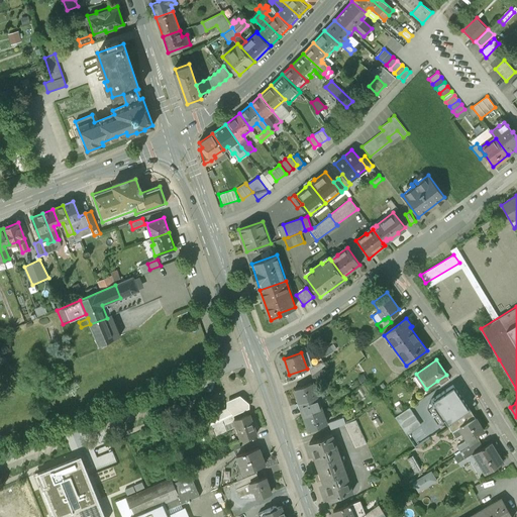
[(323,362),(309,367),(312,375),(321,368),(325,365),(323,362)]
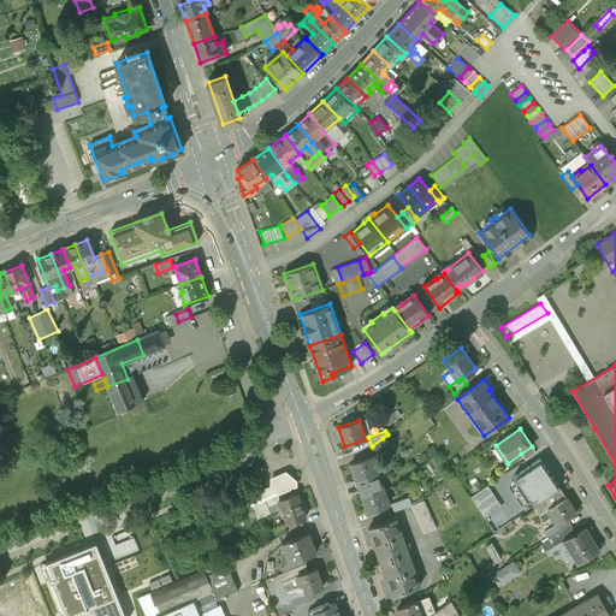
[(372,446),(371,446),(374,455),(388,445),(383,438),(372,446)]
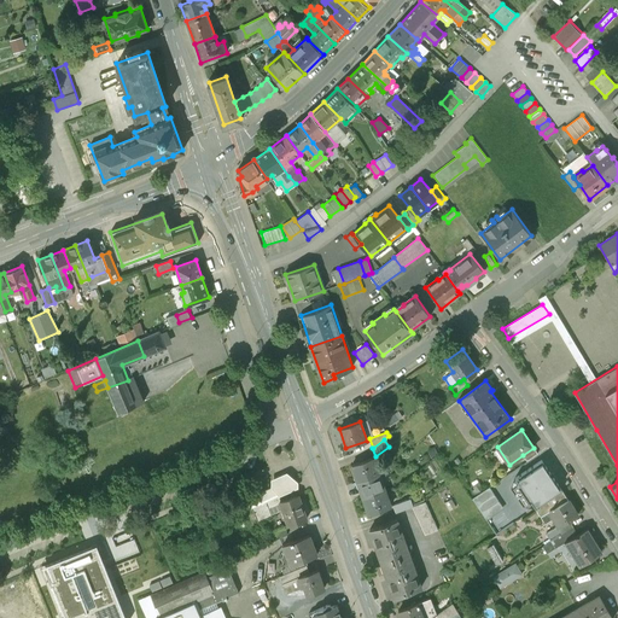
[(534,448),(523,455),(526,461),(537,454),(534,448)]
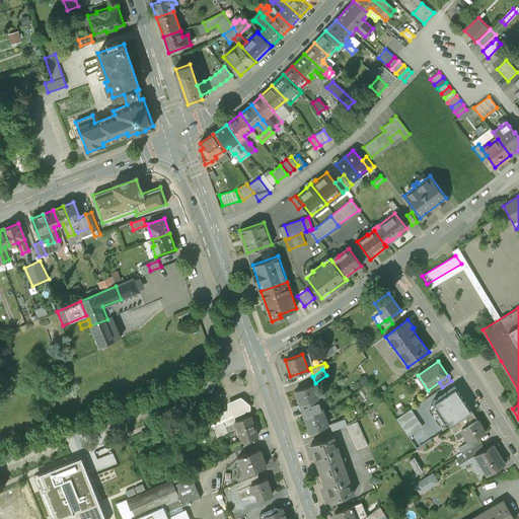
[(313,383),(295,389),(300,403),(317,397),(316,391),(314,392),(311,384),(313,384),(313,383)]
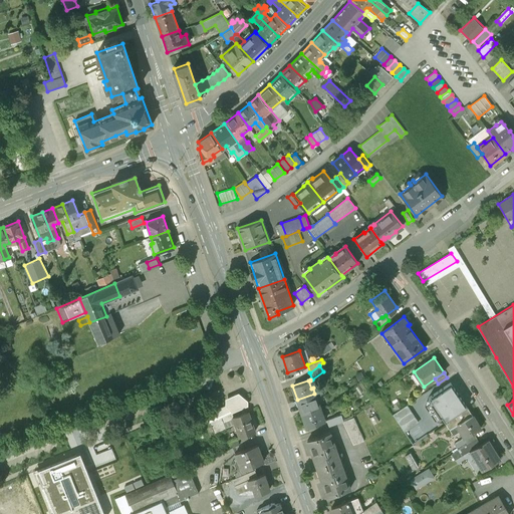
[(445,423),(467,408),(460,397),(459,398),(457,394),(458,393),(450,382),(428,398),(432,403),(430,404),(440,419),(442,418),(445,423)]
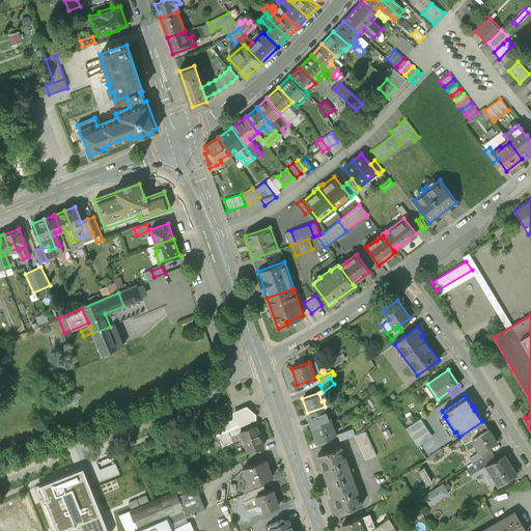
[(235,417),(213,427),(222,448),(233,442),(230,435),(241,431),(240,430),(242,429),(239,423),(250,418),(250,412),(244,407),(235,410),(235,417)]
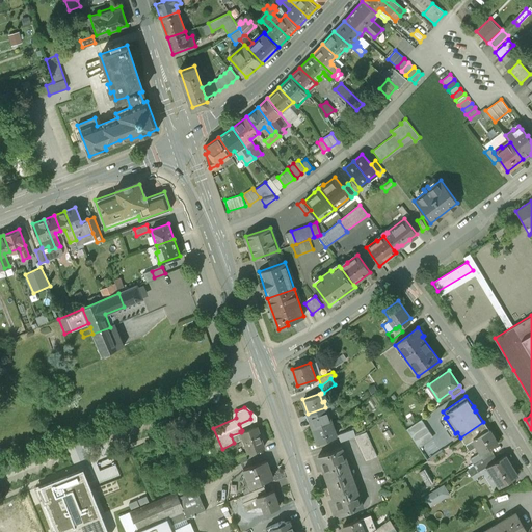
[(325,407),(308,414),(313,428),(330,422),(328,416),(327,417),(324,408),(326,407),(325,407)]
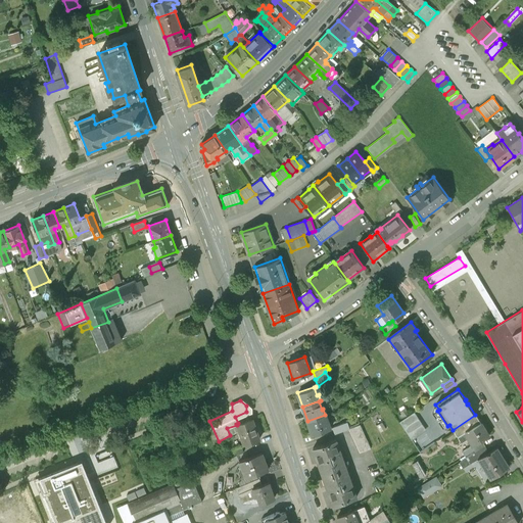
[(405,409),(397,414),(401,420),(409,415),(405,409)]
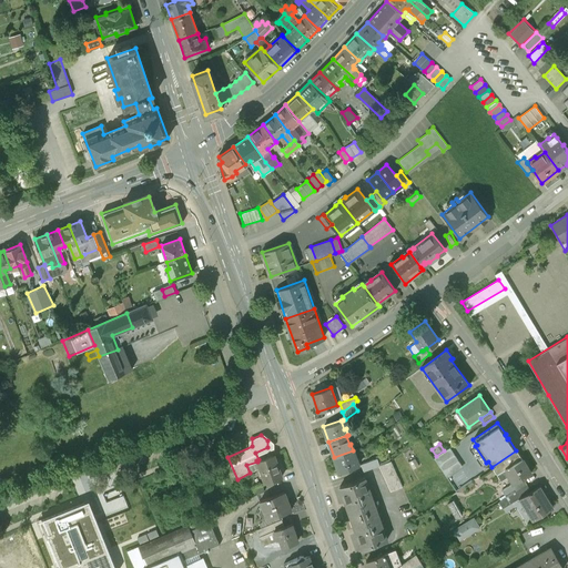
[(444,450),(436,456),(433,458),(447,478),(460,468),(447,448),(444,450)]
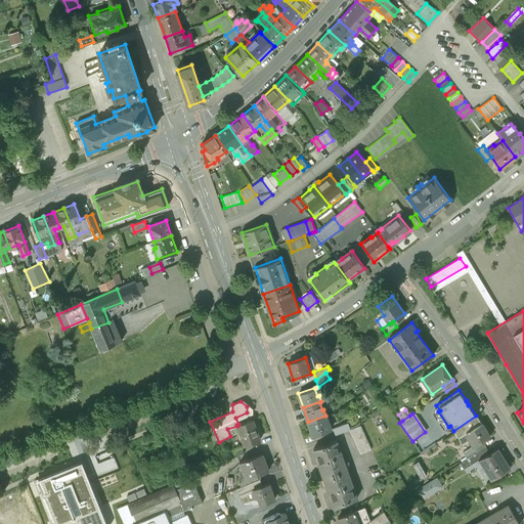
[(325,416),(308,422),(313,435),(331,429),(329,429),(326,422),(328,421),(325,416)]
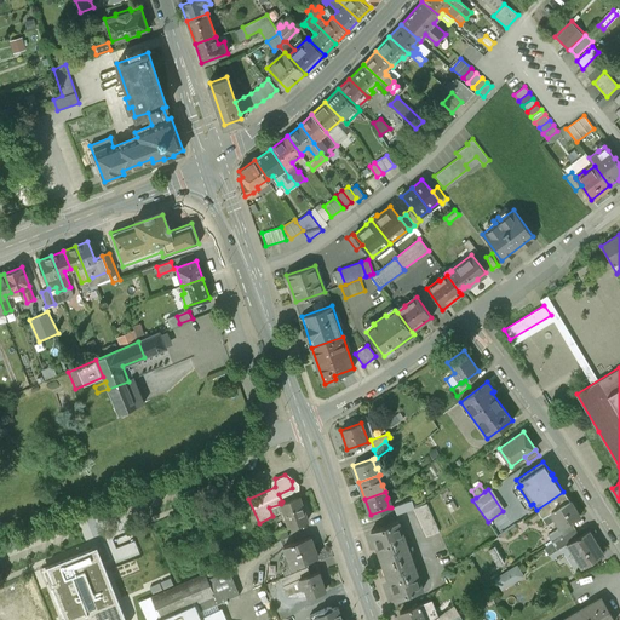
[(579,517),(563,492),(537,510),(546,524),(555,520),(560,527),(561,528),(570,522),(579,517)]
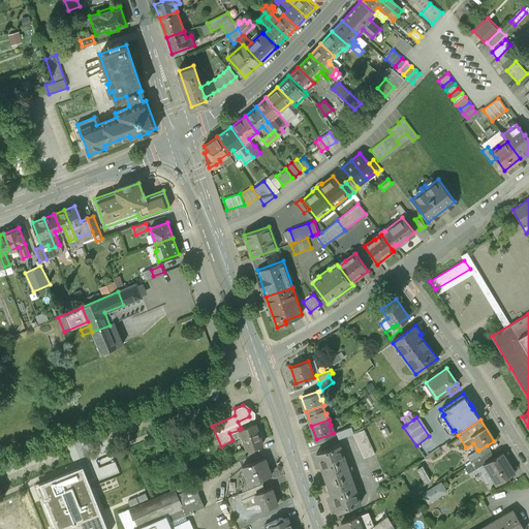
[(241,428),(239,429),(240,430),(246,449),(262,443),(255,423),(241,428)]
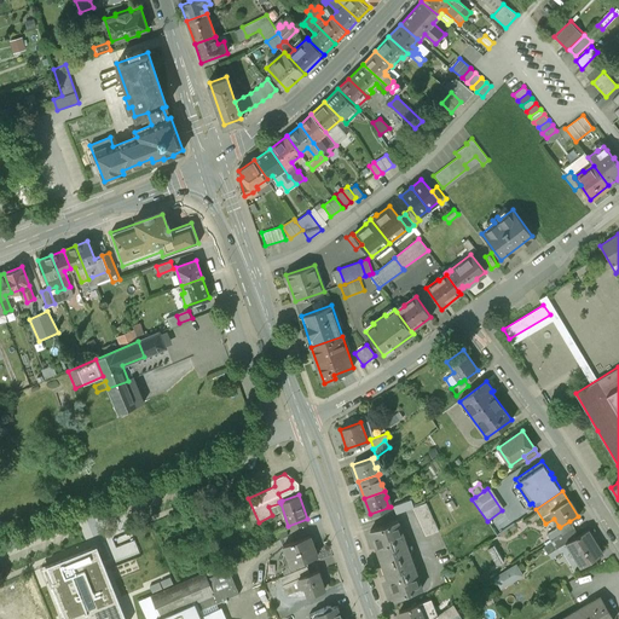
[(410,499),(393,505),(395,513),(412,507),(410,499)]
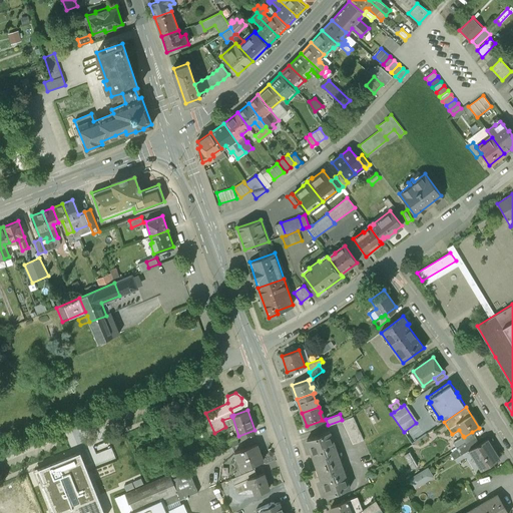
[(342,420),(353,444),(363,440),(353,417),(342,420)]
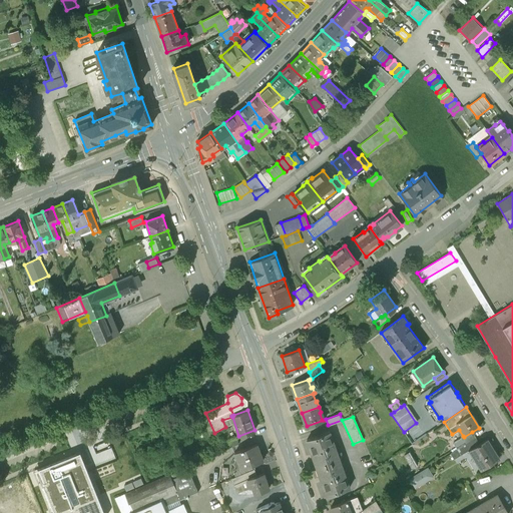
[(330,431),(307,439),(317,467),(340,460),(330,431)]
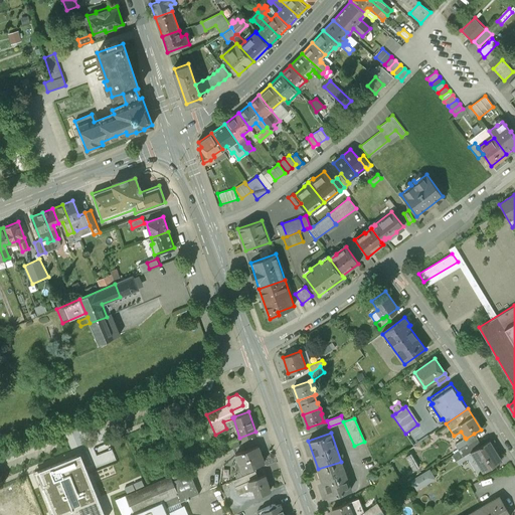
[(474,434),(466,439),(465,438),(464,440),(468,446),(477,440),(474,434)]
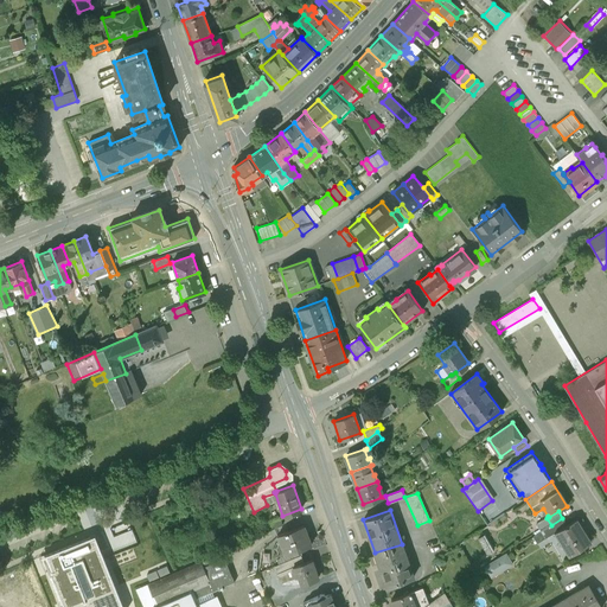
[(280,517),(266,522),(268,530),(282,524),(280,517)]
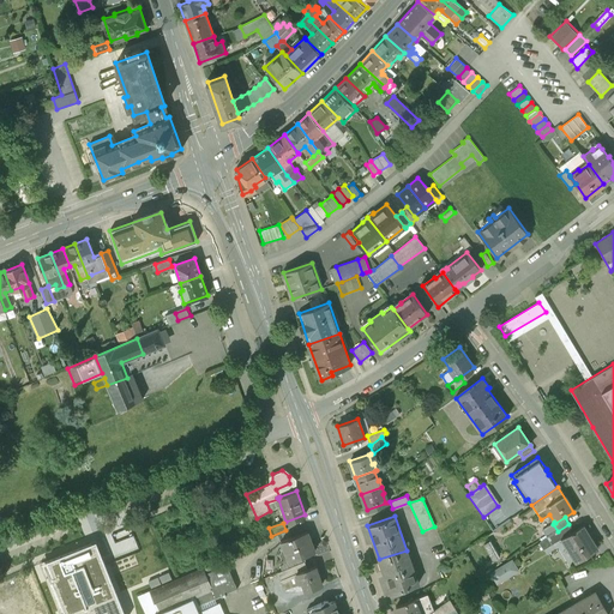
[(558,531),(548,537),(552,543),(563,537),(572,531),(569,524),(558,531)]
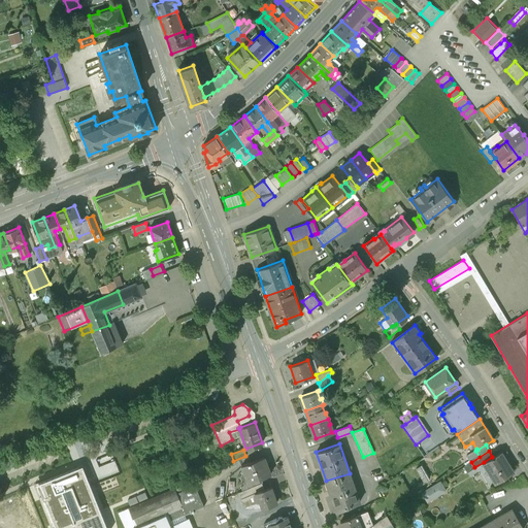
[(492,457),(484,462),(496,482),(513,471),(500,452),(492,457)]
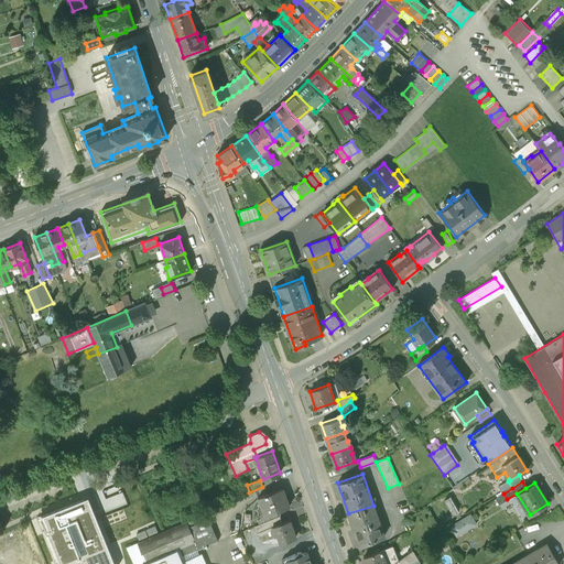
[(282,488),(258,497),(266,516),(290,506),(282,488)]
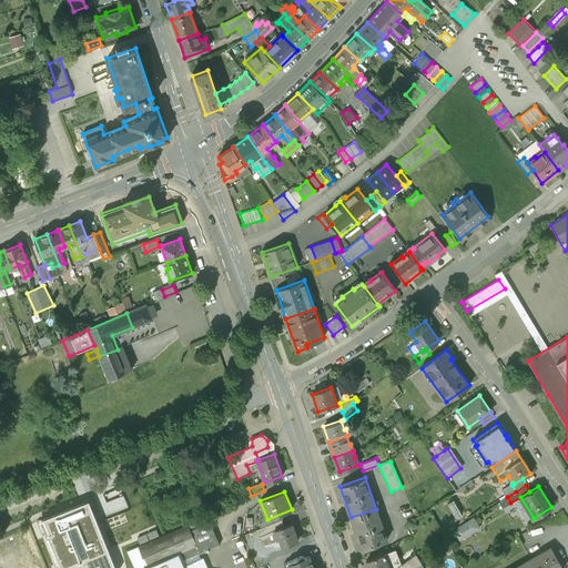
[(115,567),(89,499),(42,518),(48,531),(41,534),(56,567),(115,567)]
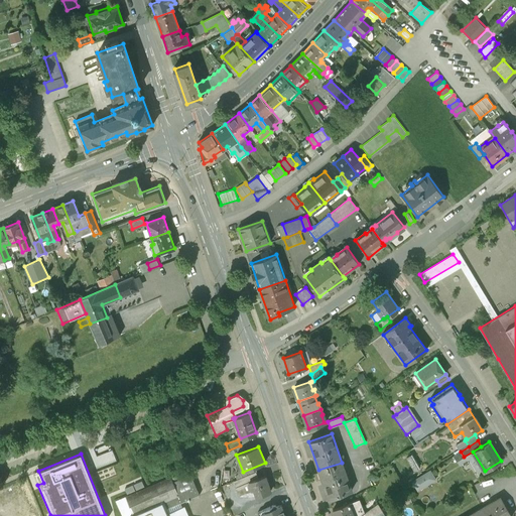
[(342,463),(318,470),(329,498),(351,491),(342,463)]
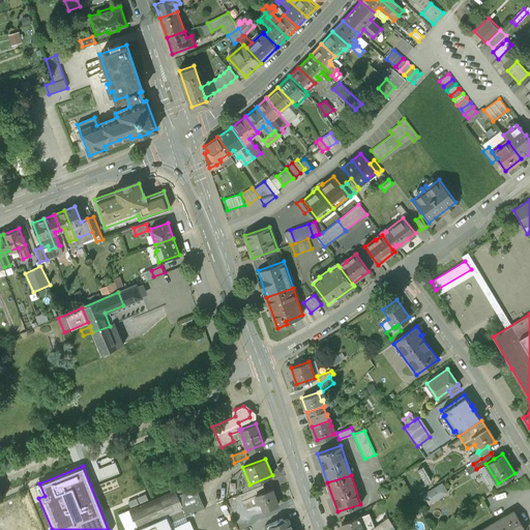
[(430,503),(449,492),(442,480),(422,493),(430,503)]
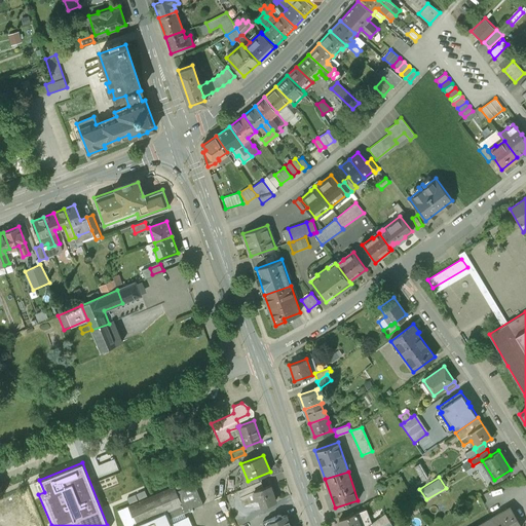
[(260,481),(238,490),(243,503),(257,499),(254,491),(263,487),(260,481)]
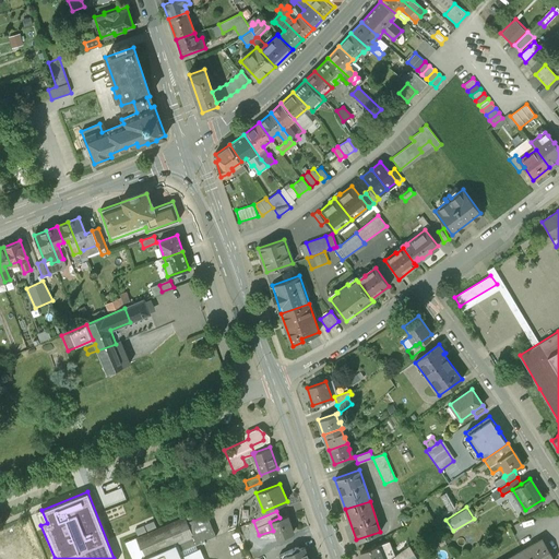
[(185,515),(125,542),(132,558),(181,558),(181,557),(183,556),(181,550),(197,544),(185,515)]
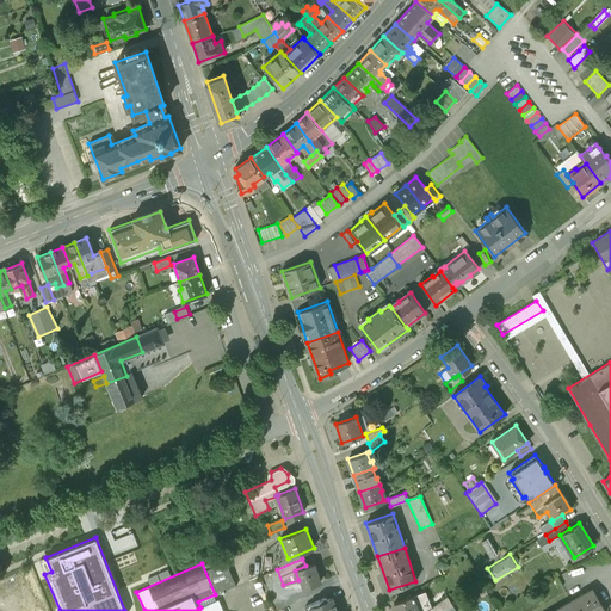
[(306,566),(295,571),(298,580),(301,579),(304,588),(320,582),(314,563),(306,566)]
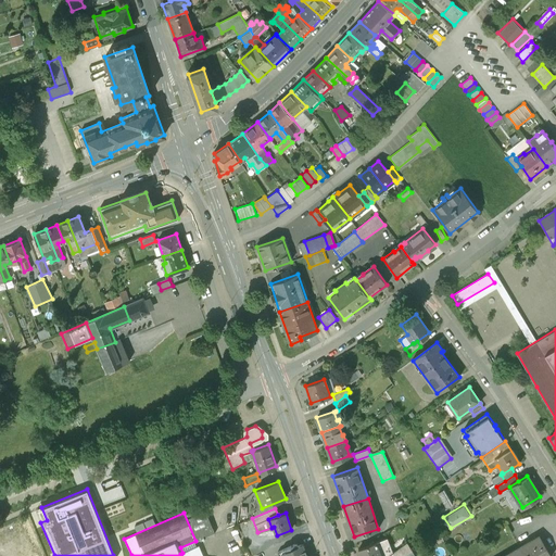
[(219,520),(204,527),(209,535),(224,530),(219,520)]
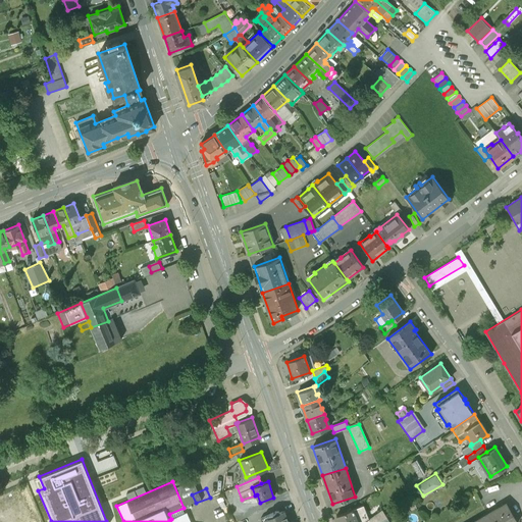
[(517,521),(506,503),(472,521),(517,521)]
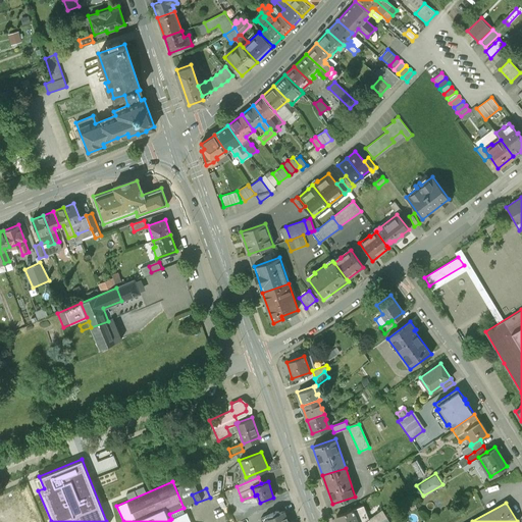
[(363,505),(336,515),(338,521),(364,521),(369,519),(368,519),(363,505)]
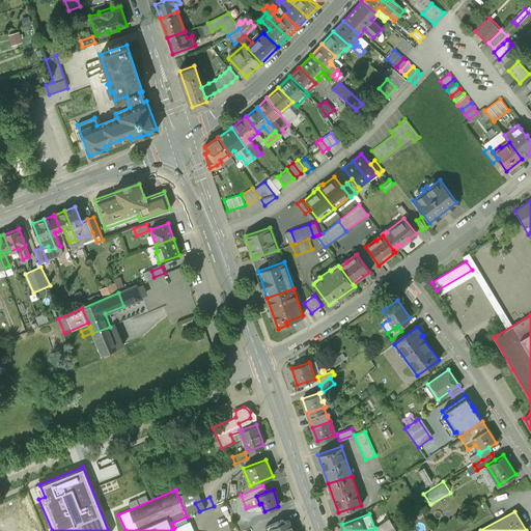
[(388,518),(374,528),(375,528),(370,530),(383,530),(388,528),(393,525),(388,518)]
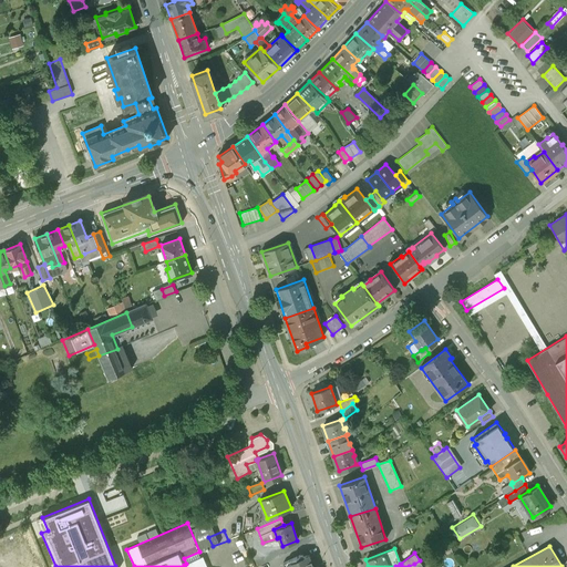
[(302,554),(282,563),(285,566),(315,566),(313,564),(311,559),(309,554),(305,556),(303,555),(302,554)]
